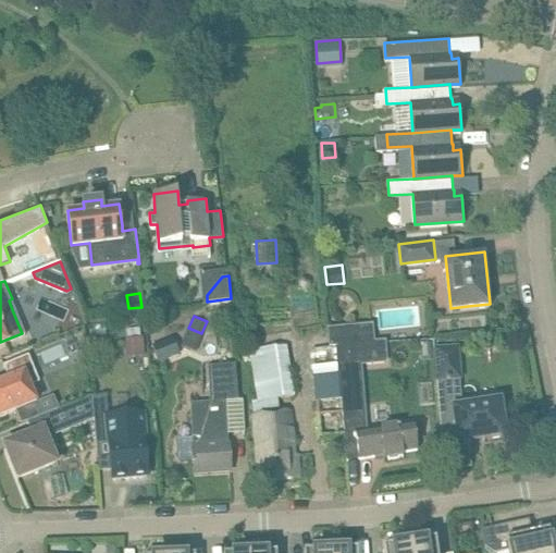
[(355,324),(329,326),(330,343),(337,343),(356,342),(355,324)]
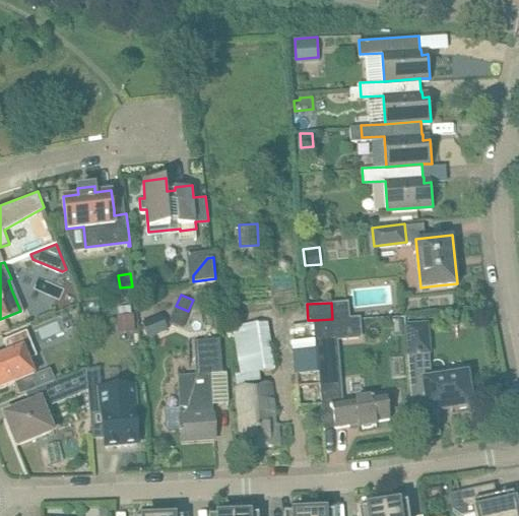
[(134,311),(117,313),(119,331),(136,329),(134,311)]
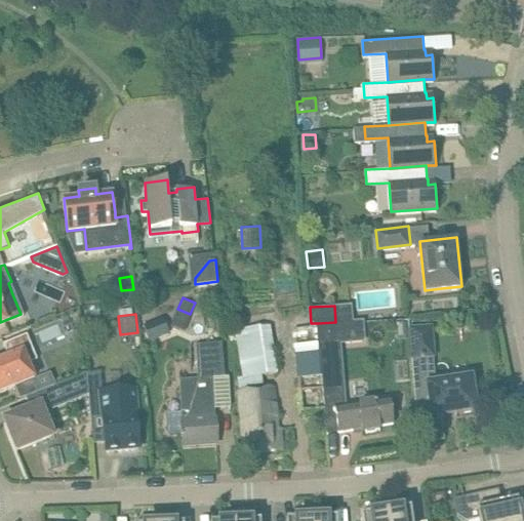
[(152,336),(168,330),(162,314),(146,321),(152,336)]
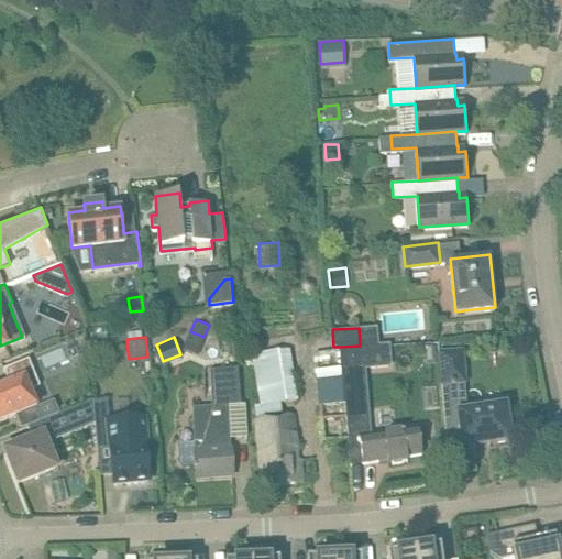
[(302,480),(302,457),(298,457),(295,413),(283,413),(282,399),(298,397),(289,347),(253,352),(262,402),(256,403),(257,416),(262,484),(302,480)]
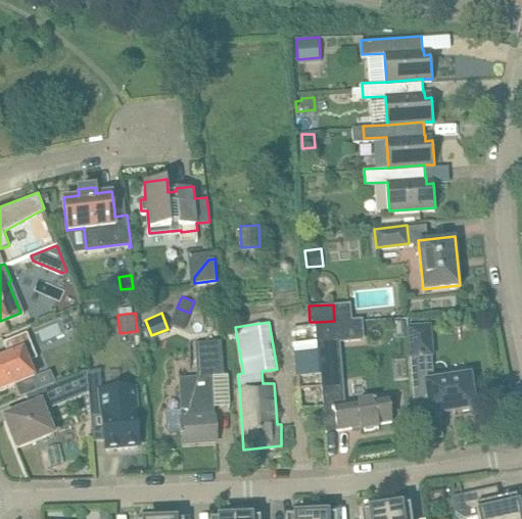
[(408,324),(410,356),(434,354),(431,322),(408,324)]
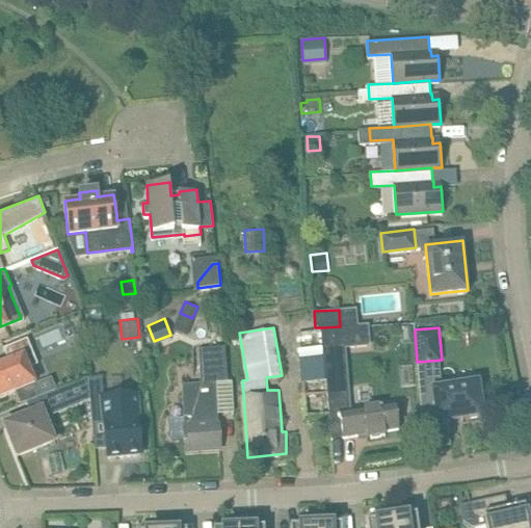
[(326,377),(325,344),(323,328),(298,331),(303,380),(326,377)]
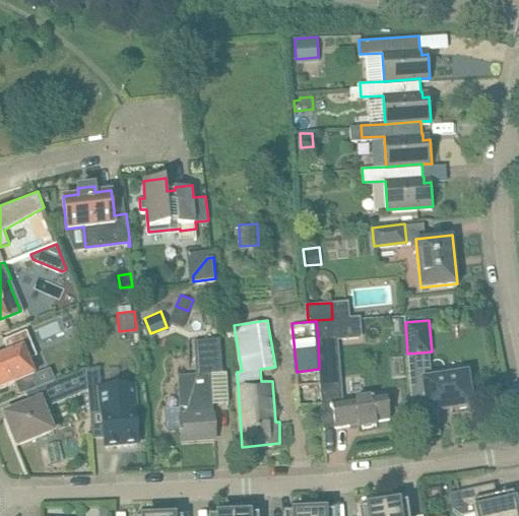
[(0,386),(14,380),(34,373),(27,358),(38,353),(27,328),(22,330),(3,338),(9,351),(0,355),(0,386)]
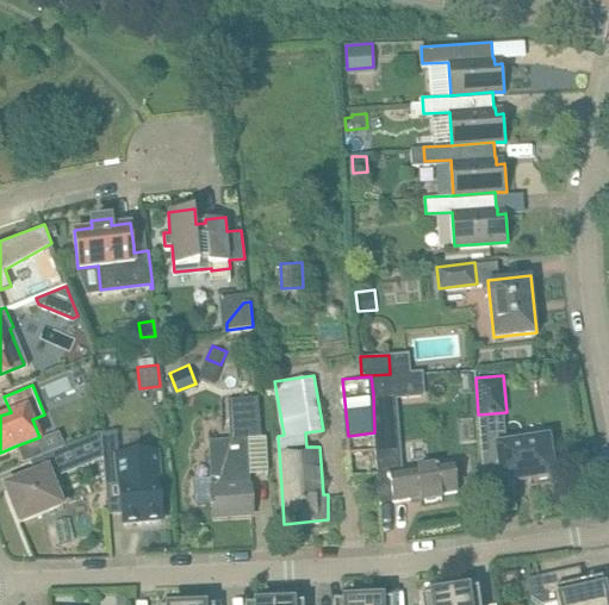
[(383,393),(373,394),(374,432),(376,448),(377,457),(399,454),(393,392),(383,393)]
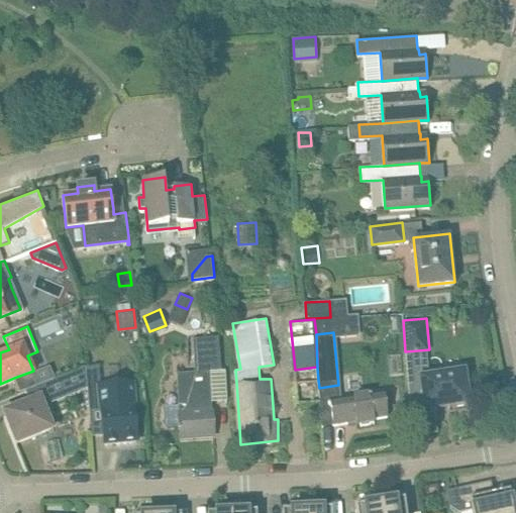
[(168,405),(166,407),(167,424),(168,427),(179,426),(179,429),(180,429),(181,435),(214,433),(211,401),(209,382),(208,371),(222,370),(218,335),(193,338),(196,371),(175,373),(176,384),(178,404),(168,405)]
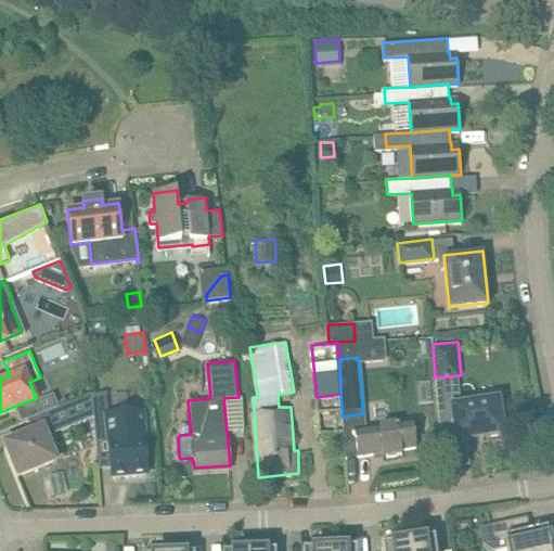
[(103,382),(94,382),(95,391),(103,391),(103,382)]
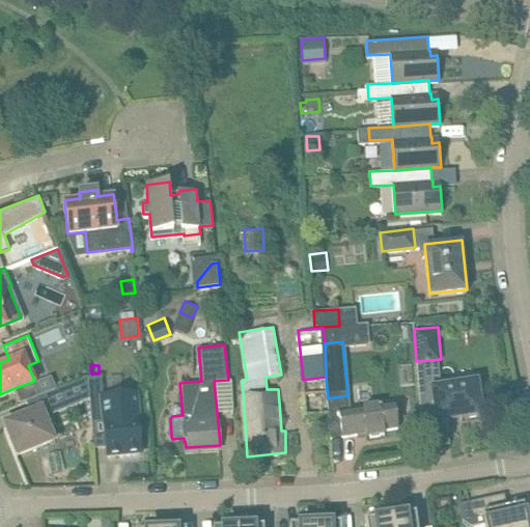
[(141,450),(138,413),(136,392),(103,395),(101,373),(99,373),(91,373),(88,375),(88,376),(90,396),(92,421),(105,420),(108,453),(141,450)]
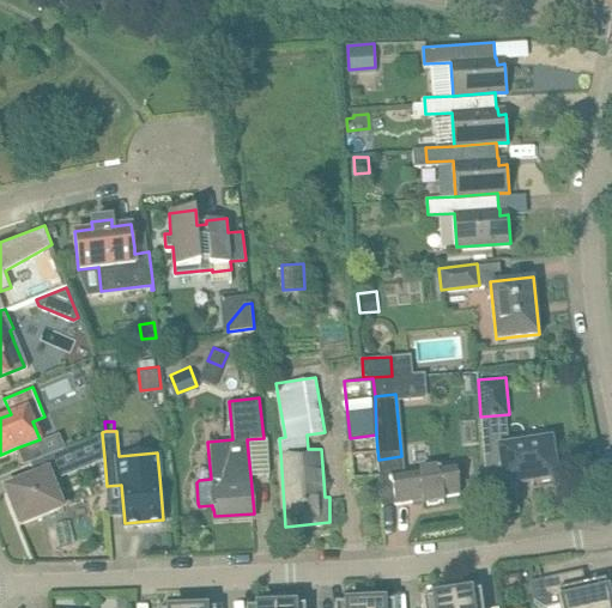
[(59,467),(7,487),(20,522),(61,505),(50,479),(104,457),(102,433),(54,453),(59,467)]
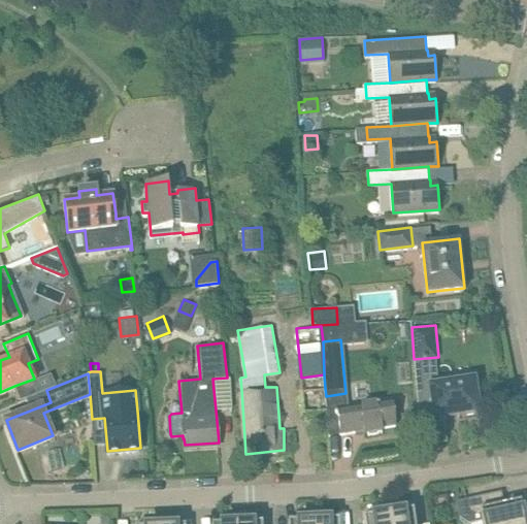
[(434,418),(480,411),(474,378),(429,384),(434,418)]
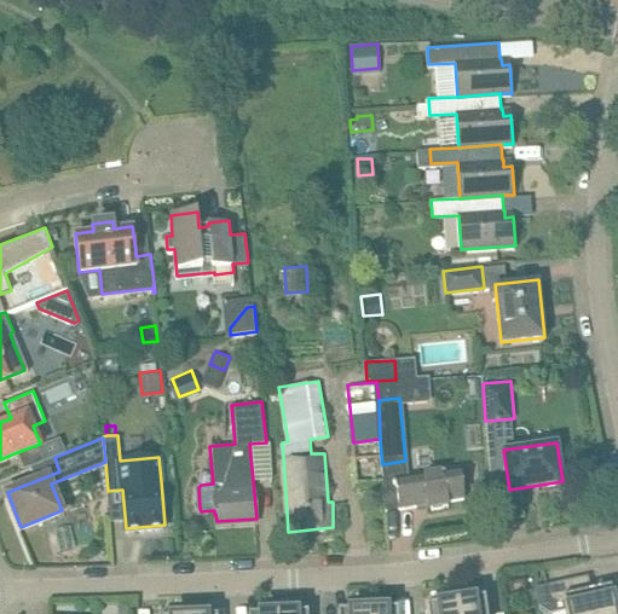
[(408,475),(383,479),(385,484),(385,491),(397,488),(399,505),(427,502),(427,507),(448,503),(448,498),(465,496),(461,467),(408,475)]
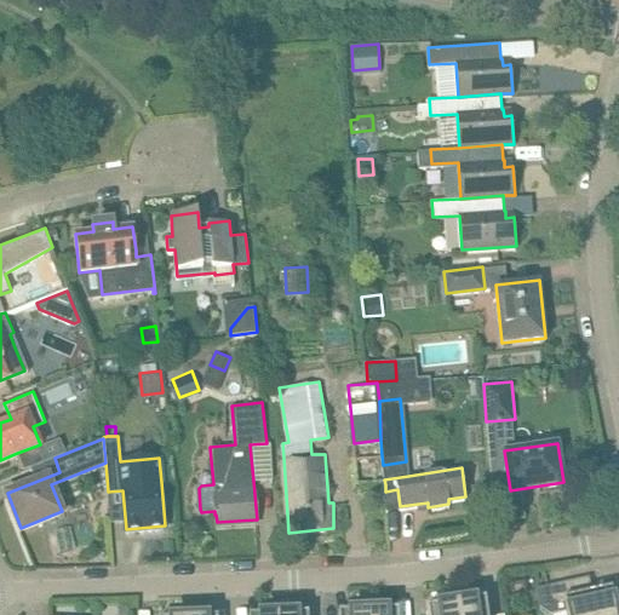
[(591,476),(594,494),(612,492),(606,473),(591,476)]
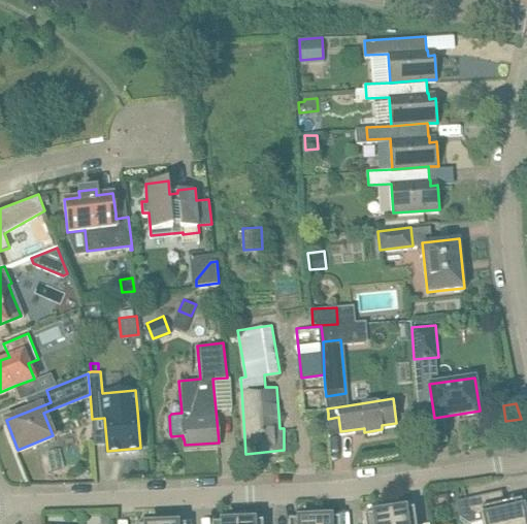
[(496,491),(466,497),(457,499),(460,516),(469,521),(483,518),(484,523),(526,523),(521,499),(499,504),(496,491)]
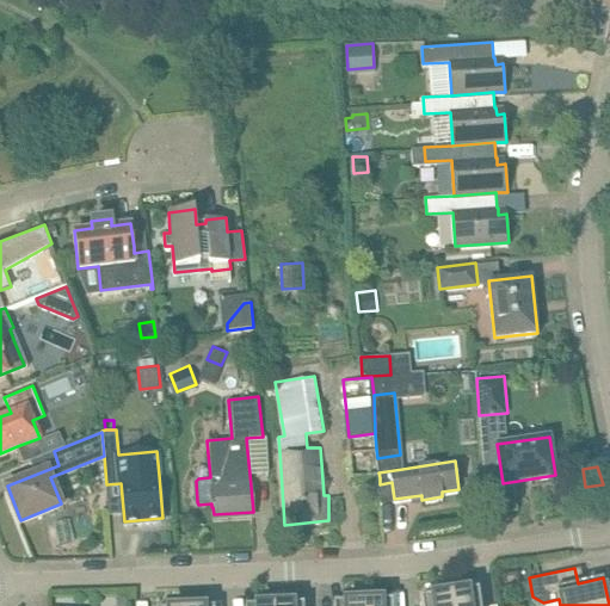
[(481,605),(479,587),(450,592),(451,605),(481,605)]
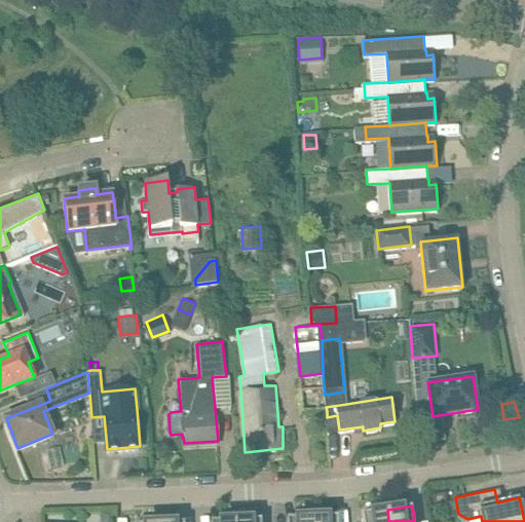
[(102,521),(112,520),(112,510),(102,511),(102,521)]
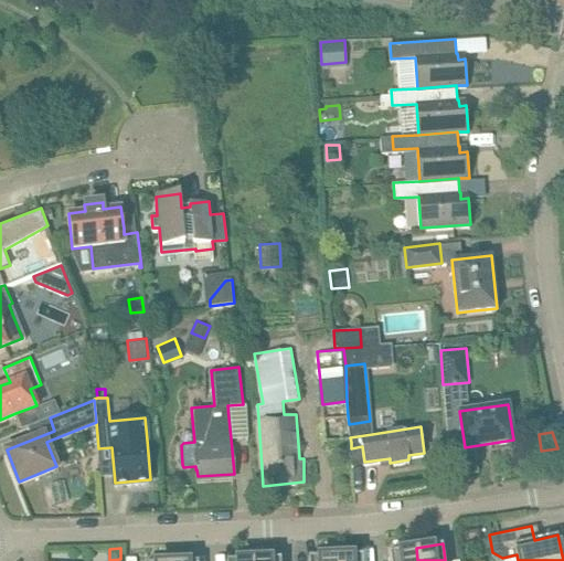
[(417,560),(416,548),(389,551),(390,560),(417,560)]
